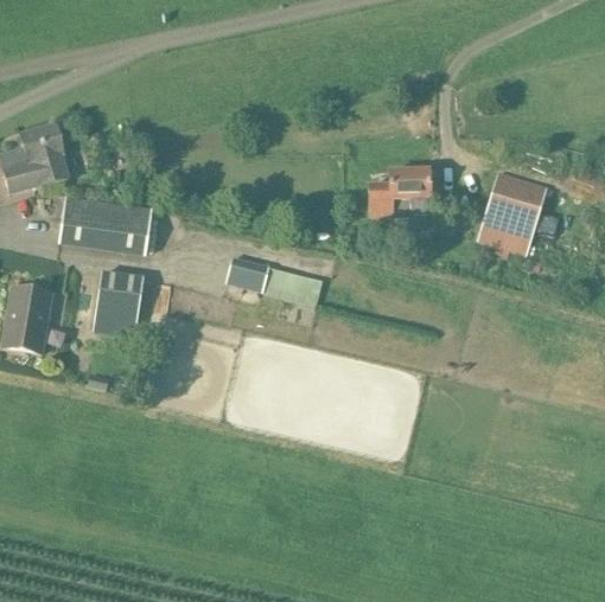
[(65,154),(57,121),(23,130),(31,162),(5,170),(11,193),(69,179),(63,154),(65,154)]
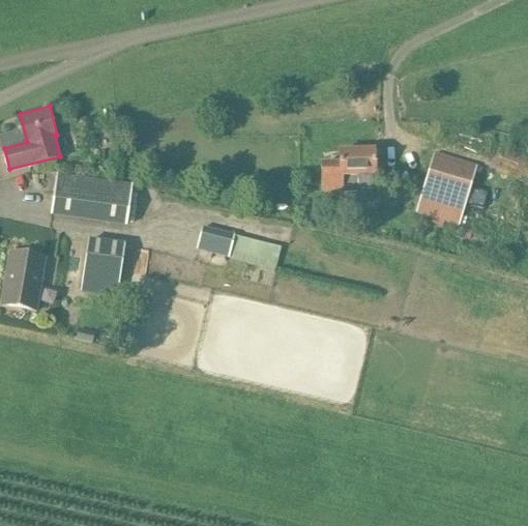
[(391,142),(390,162),(403,162),(403,142),(391,142)]
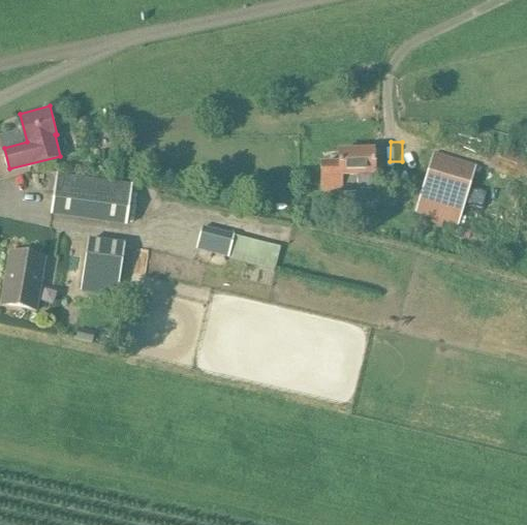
[(340,148),(340,159),(322,160),(323,190),(373,189),(373,174),(375,174),(375,147),(340,148)]
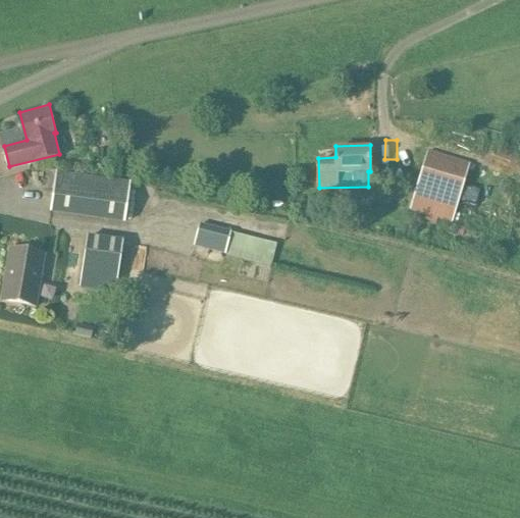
[(472,159),(429,147),(412,205),(454,217),(472,159)]
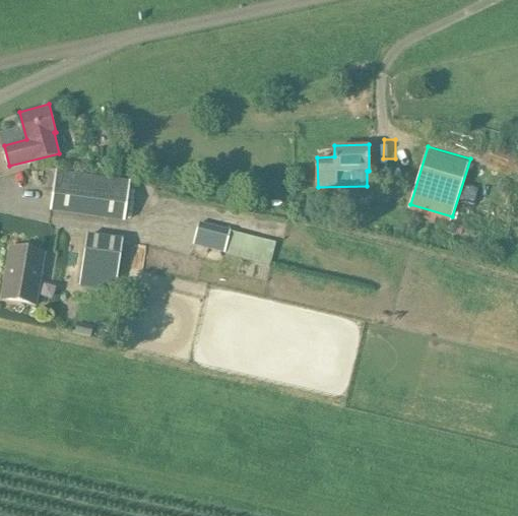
[(131,178),(58,168),(52,206),(126,217),(131,178)]
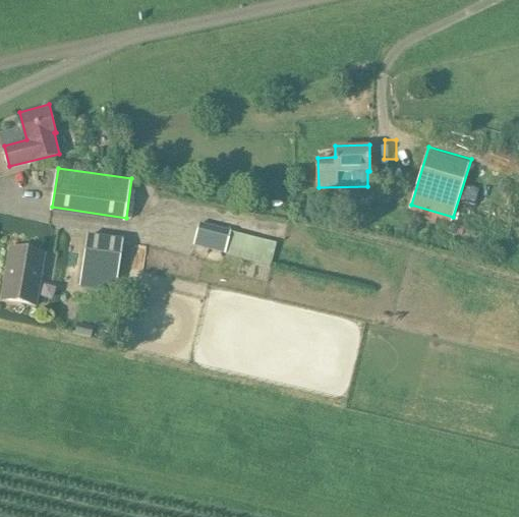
[(200,220),(194,242),(195,243),(225,250),(227,251),(232,228),(200,220)]
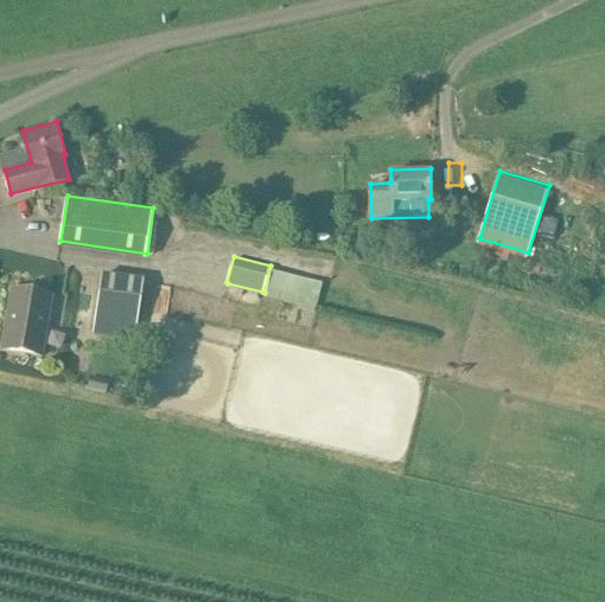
[(102,271),(94,330),(135,335),(144,277),(102,271)]
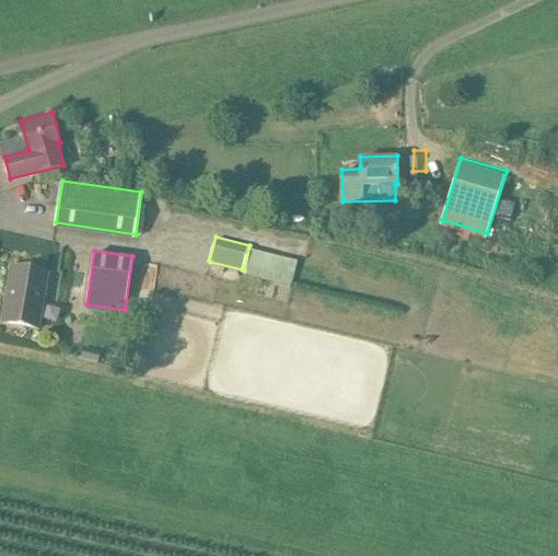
[(49,270),(11,264),(2,320),(41,325),(49,270)]
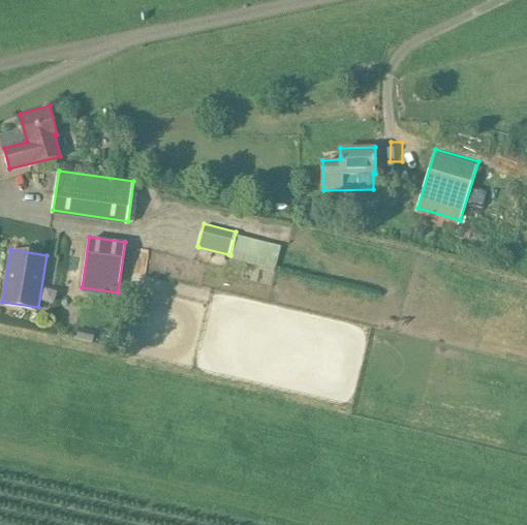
[(80,323),(78,335),(93,338),(95,328),(80,323)]
